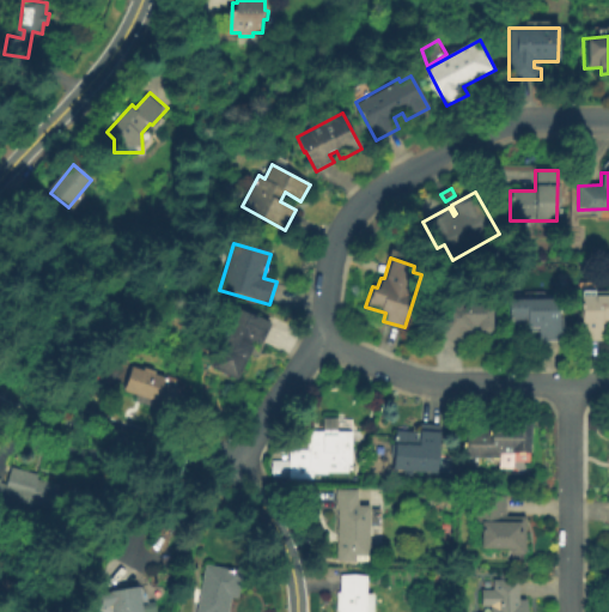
[(596,296),(582,294),(582,277),(596,276),(596,296)]
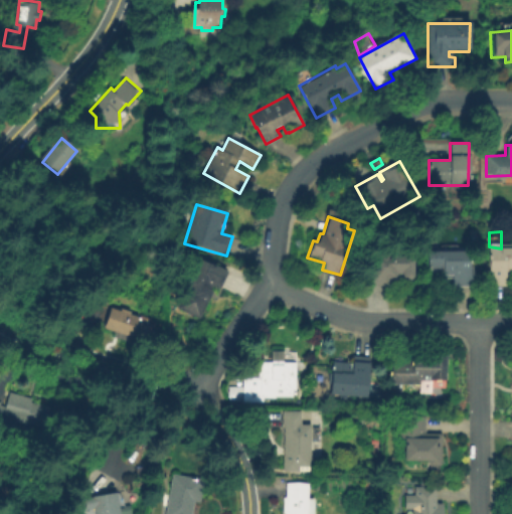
[(501,248),(511,247),(511,272),(504,272),(504,286),(488,287),(488,248),(501,248)]
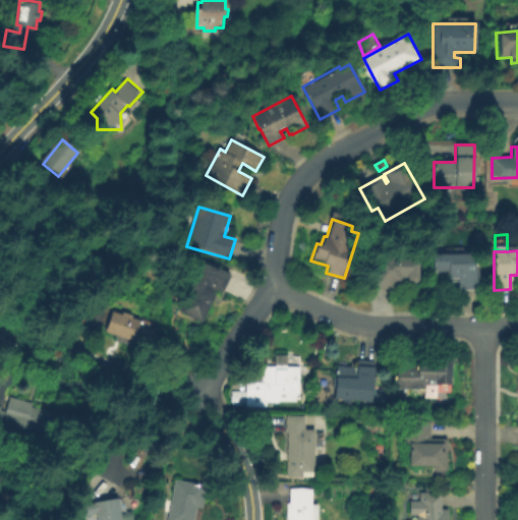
[(475,254),(475,271),(479,271),(479,291),(458,291),(458,282),(448,282),(448,279),(444,279),(444,281),(436,281),(435,269),(433,269),(433,255),(475,254)]
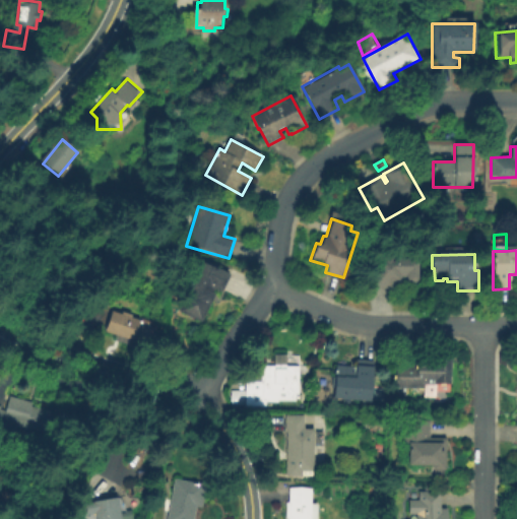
[(395,258),(395,260),(418,260),(418,280),(415,284),(396,284),(396,289),(371,289),(371,268),(378,268),(378,259),(384,259),(384,258),(395,258)]
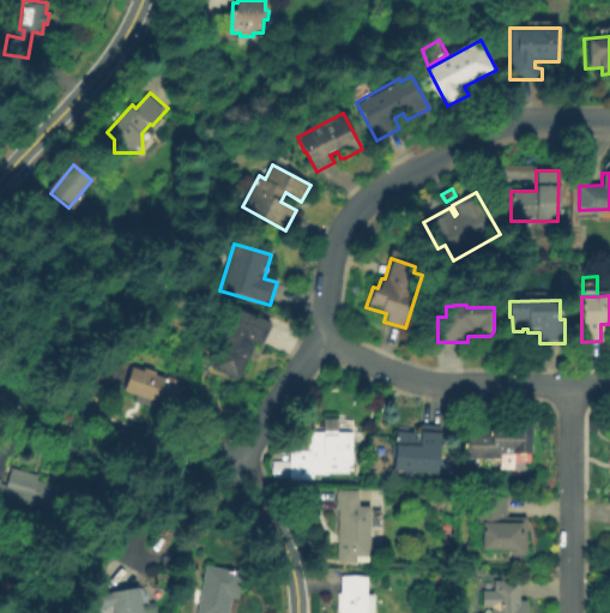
[(270,326),(261,347),(252,343),(251,348),(253,349),(237,383),(211,370),(221,348),(217,347),(225,328),(230,330),(239,312),(270,326)]
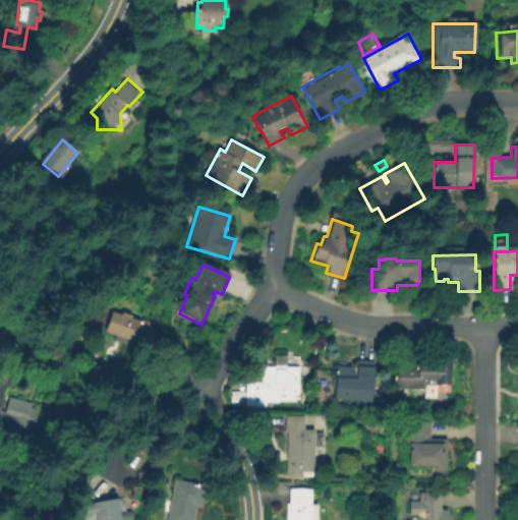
[(152,330),(146,346),(105,333),(112,312),(139,322),(138,326),(152,330)]
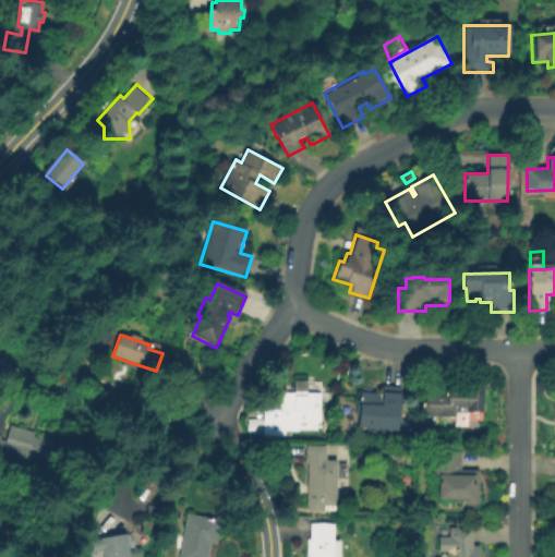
[(323,382),(323,422),(320,422),(320,428),(301,428),(301,431),(288,431),(288,435),(266,435),(266,409),(284,410),(284,392),(297,392),(297,379),(311,379),(311,382),(323,382)]
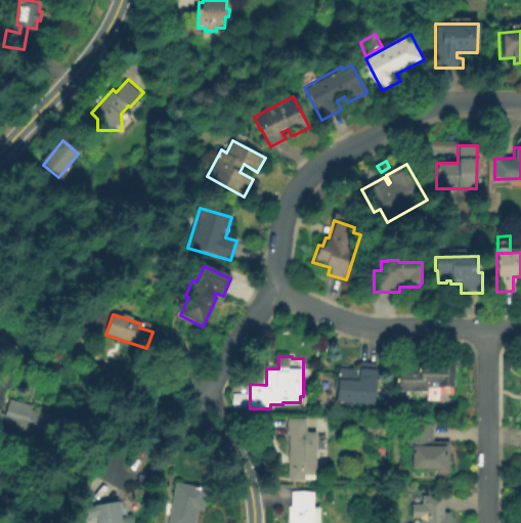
[(379,363),(376,403),(339,400),(342,367),(357,368),(356,374),(360,374),(361,361),(379,363)]
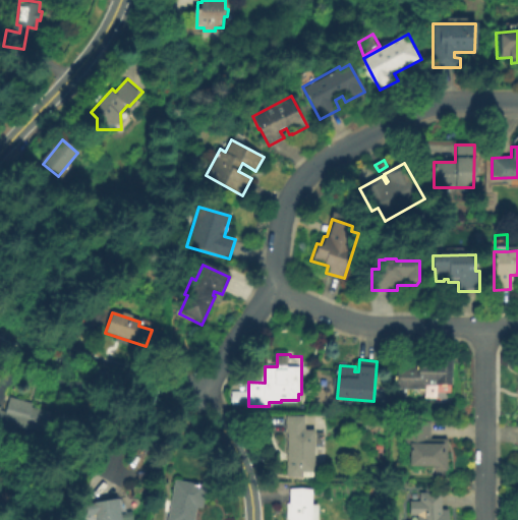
[(452,360),(451,387),(452,404),(442,404),(442,393),(438,393),(439,401),(411,400),(410,392),(397,391),(396,381),(398,365),(417,365),(418,362),(429,362),(429,366),(436,366),(435,359),(452,360)]
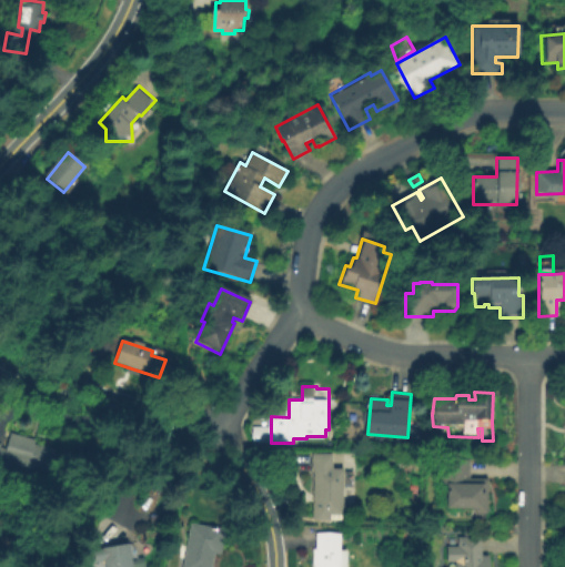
[(0,468),(0,446),(8,449),(13,433),(52,445),(44,468),(24,463),(20,475),(0,468)]
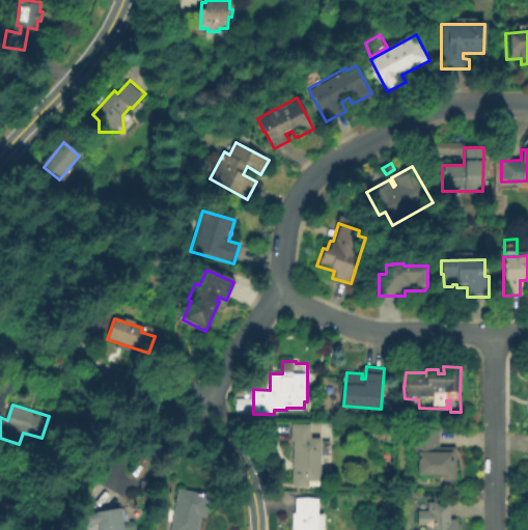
[(323,438),(323,481),(321,481),(321,485),(311,485),(311,486),(295,486),(295,441),(294,441),(294,423),(313,424),(313,438),(323,438)]
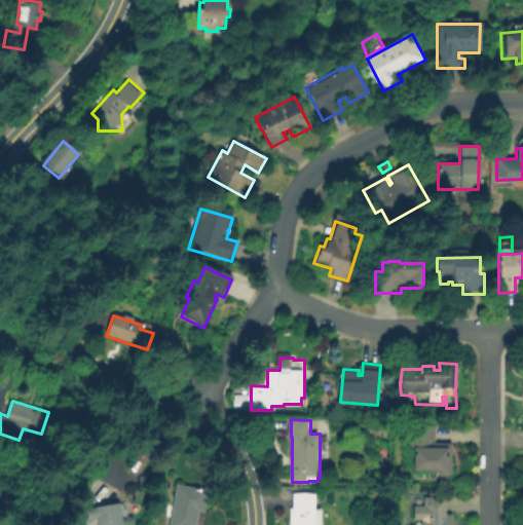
[(453,443),(453,474),(441,474),(441,471),(416,470),(416,449),(411,449),(412,424),(438,424),(437,443),(453,443)]
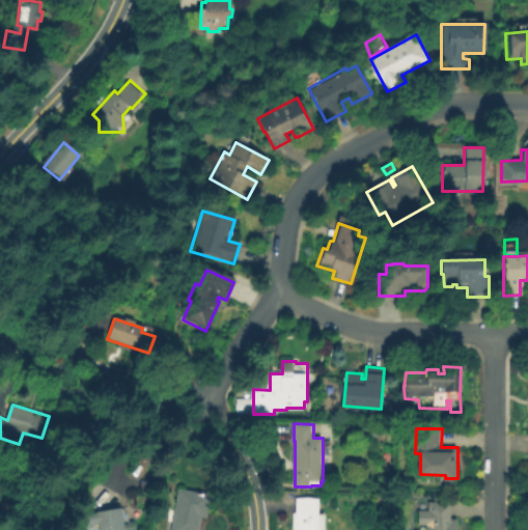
[(213,494),(209,518),(203,517),(200,529),(173,529),(181,489),(213,494)]
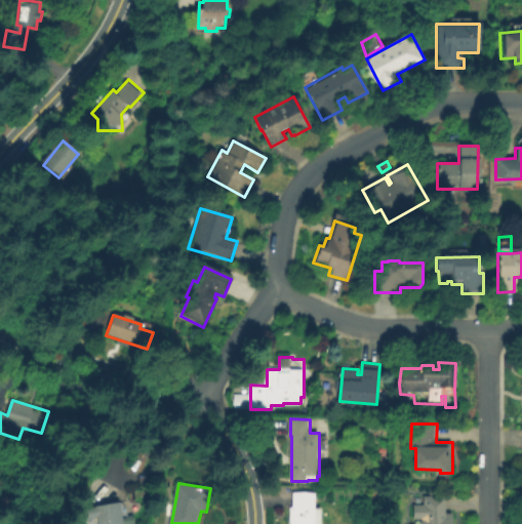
[(384,489),(383,499),(375,498),(376,489),(384,489)]
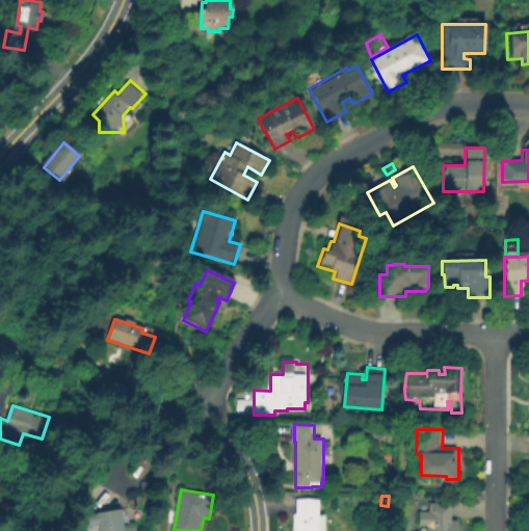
[(453,504),(454,523),(461,523),(459,530),(423,530),(423,529),(422,529),(420,522),(422,511),(432,511),(432,504),(437,505),(438,496),(447,496),(447,503),(453,504)]
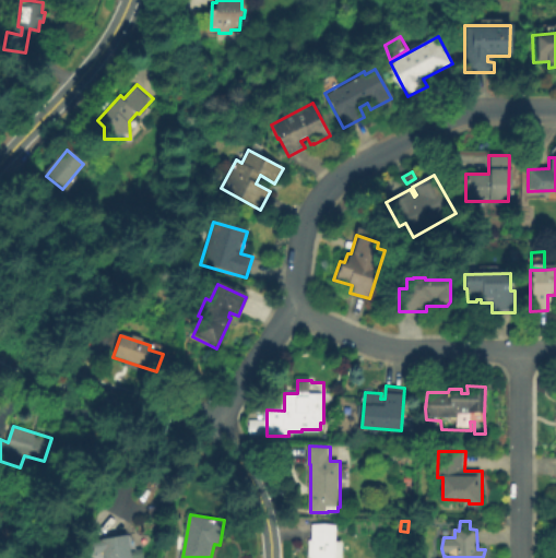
[(338,525),(338,541),(340,541),(340,557),(310,557),(310,539),(312,539),(314,524),(338,525)]
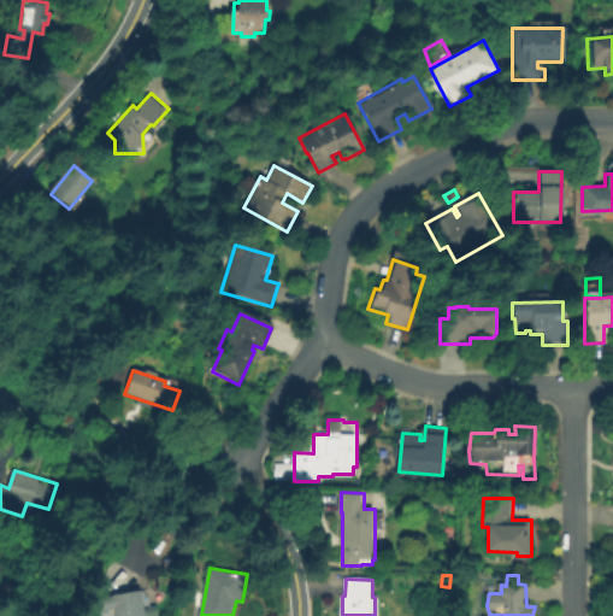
[(116,615),(113,598),(141,592),(145,615),(116,615)]
